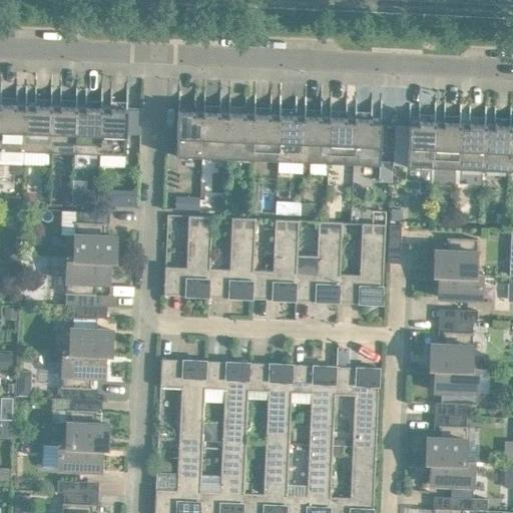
[(0,107),(0,149),(24,151),(25,105),(24,105),(24,108),(16,108),(16,105),(0,104),(0,107)]
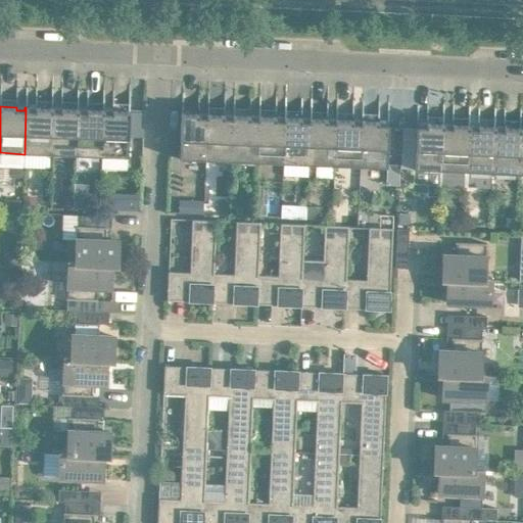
[(25,154),(50,155),(51,111),(53,111),(53,108),(35,108),(35,110),(27,110),(28,107),(26,107),(25,154)]
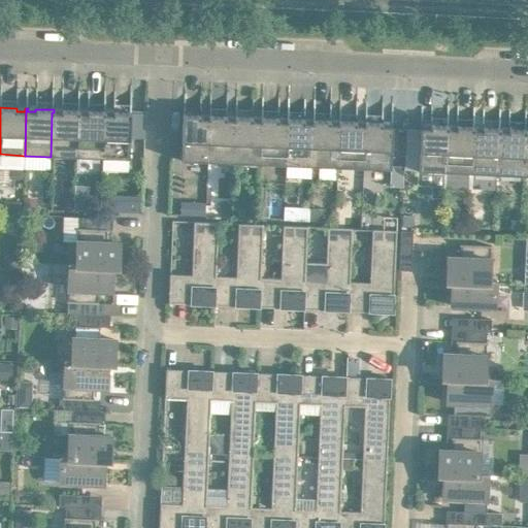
[(51,157),(76,157),(78,113),(79,113),(79,110),(62,110),(61,112),(54,112),(52,112),(51,157)]
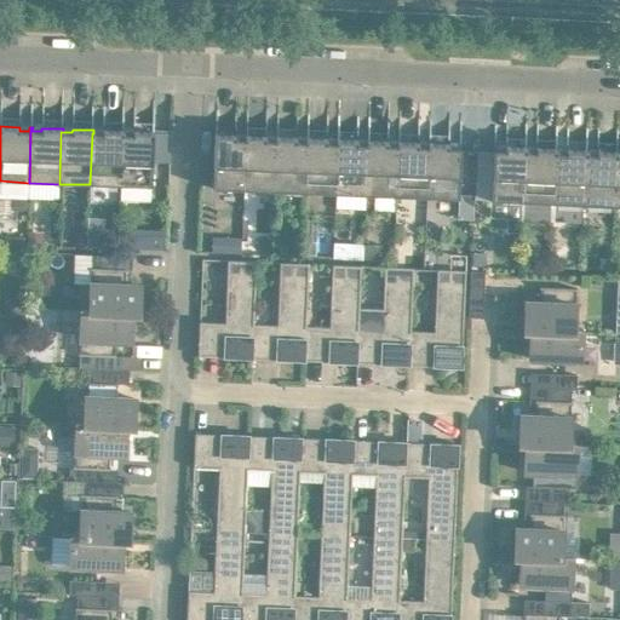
[(90,184),(120,185),(122,135),(124,135),(124,131),(103,131),(103,133),(93,133),(92,133),(90,184)]
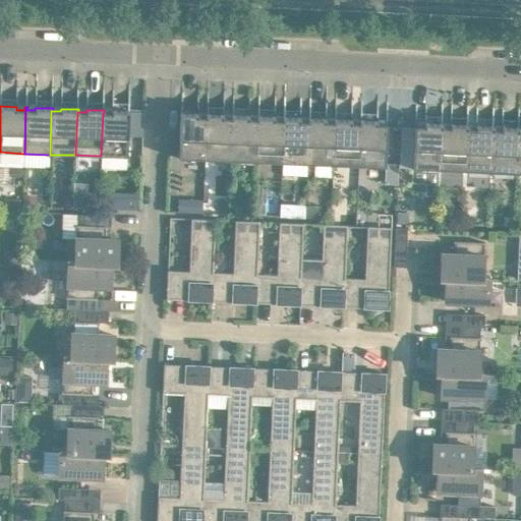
[(103,113),(101,156),(127,157),(129,111),(112,110),(112,113),(104,113),(103,113)]
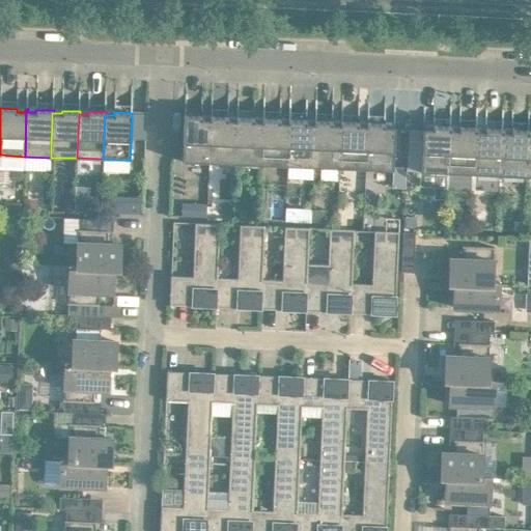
[(182,162),(208,163),(211,119),(210,119),(201,118),(201,116),(184,115),(182,162)]
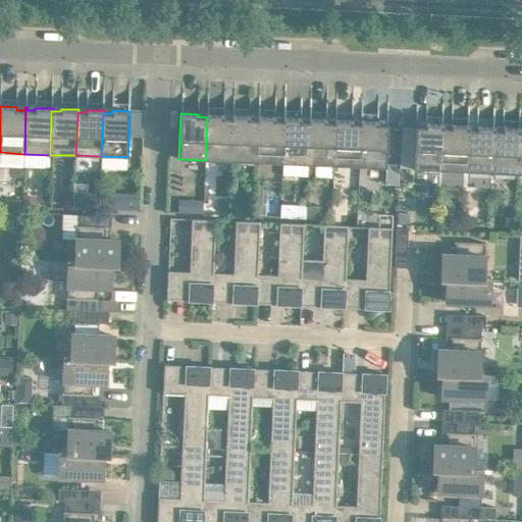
[(205,160),(231,161),(232,118),(231,118),(223,117),(223,115),(206,114),(206,117),(207,117),(205,160)]
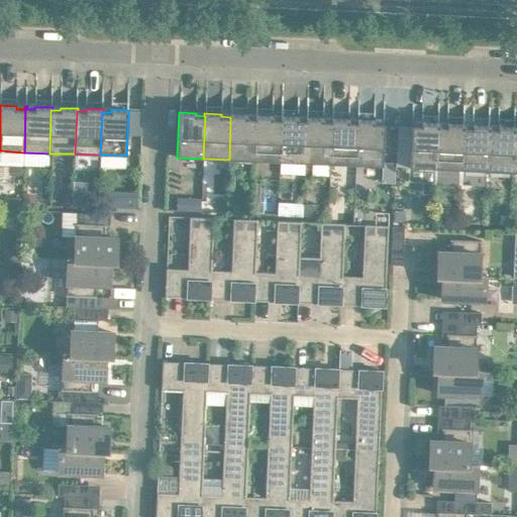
[(229,160),(254,161),(256,118),(254,118),(246,118),(247,115),(229,114),(229,117),(230,117),(229,160)]
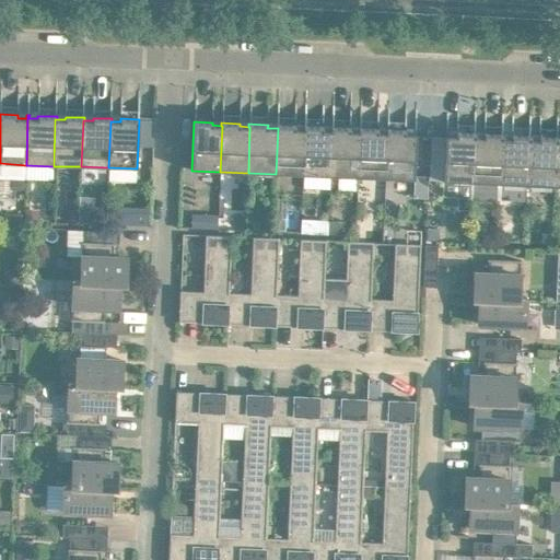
[(276,174),(303,175),(305,129),(303,129),(295,129),(295,126),(276,125),(276,128),(278,128),(276,174)]
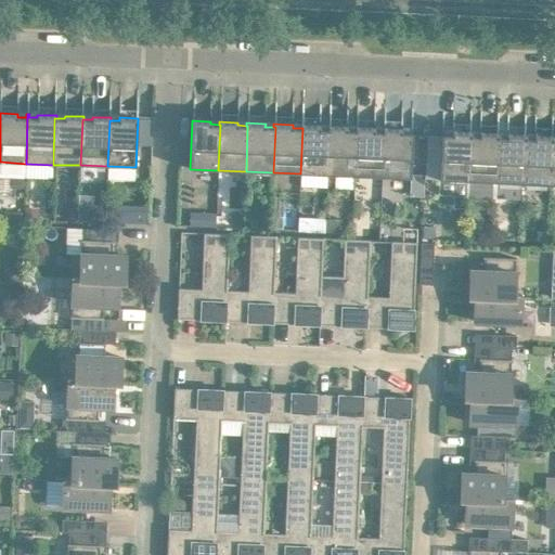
[(300,173),(327,176),(330,129),(327,129),(320,129),(320,126),(300,125),(300,128),(302,128),(300,173)]
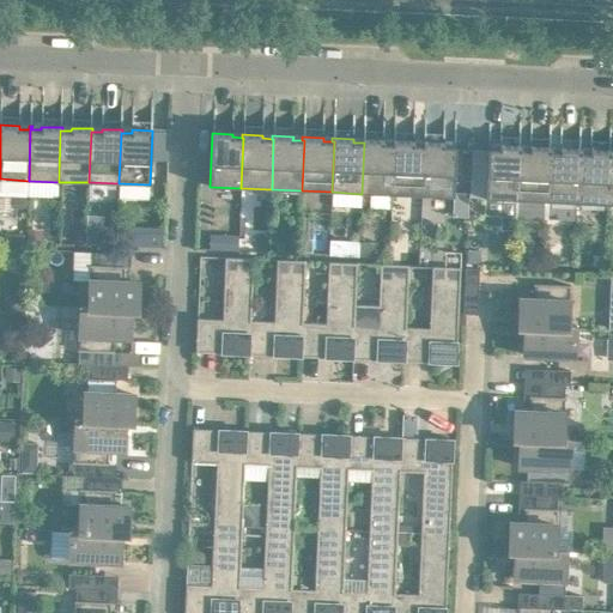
[(362,194),(392,195),(394,144),(393,144),(383,144),(383,140),(363,139),(362,143),(364,143),(362,194)]
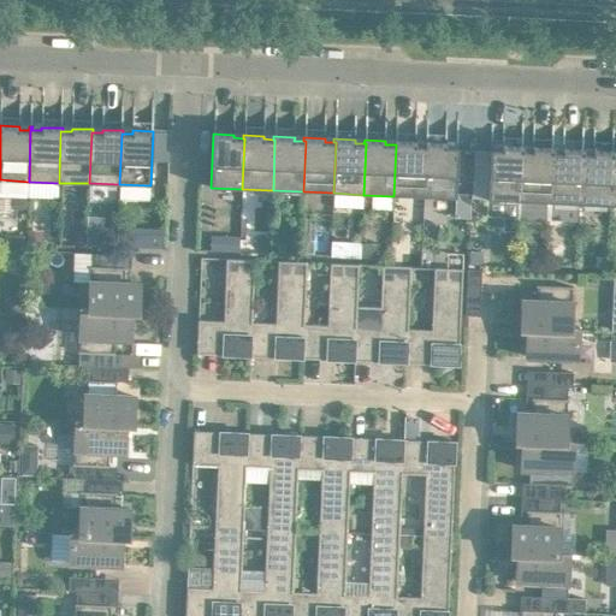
[(394,196),(425,197),(426,146),(425,146),(415,146),(415,142),(395,141),(395,144),(396,144),(394,196)]
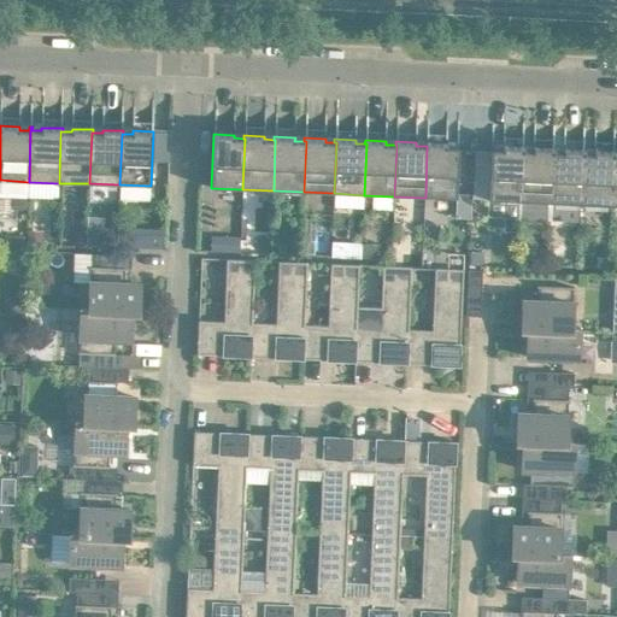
[(427,146),(425,198),(457,199),(458,147),(446,147),(446,144),(425,144),(425,146),(427,146)]
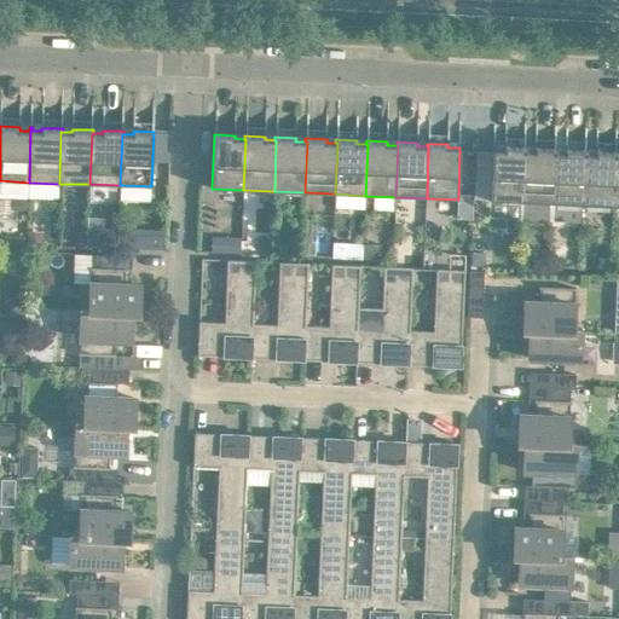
[(490,201),(521,202),(524,151),(525,151),(526,148),(504,146),(504,150),(492,149),(490,201)]
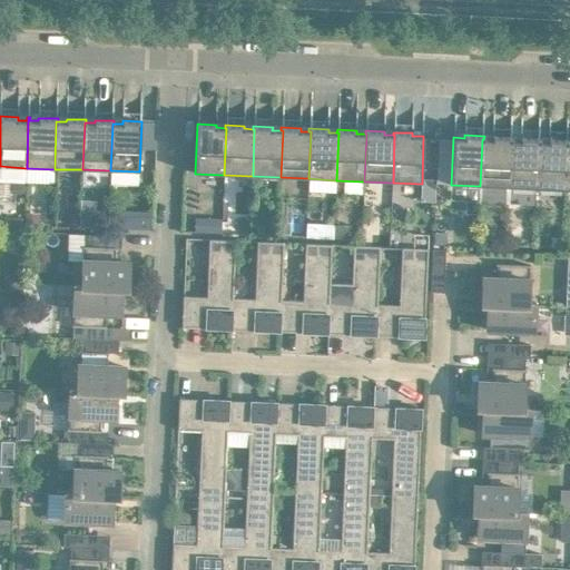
[(480,186),(508,187),(510,140),(512,140),(512,137),(492,137),(492,139),(483,139),(482,139),(480,186)]
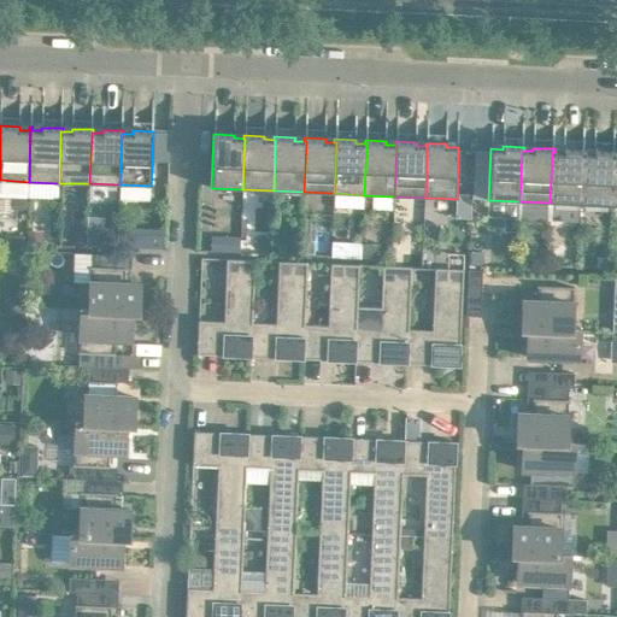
[(550,203),(580,205),(583,153),(585,153),(585,151),(564,150),(563,152),(554,152),(552,152),(550,203)]
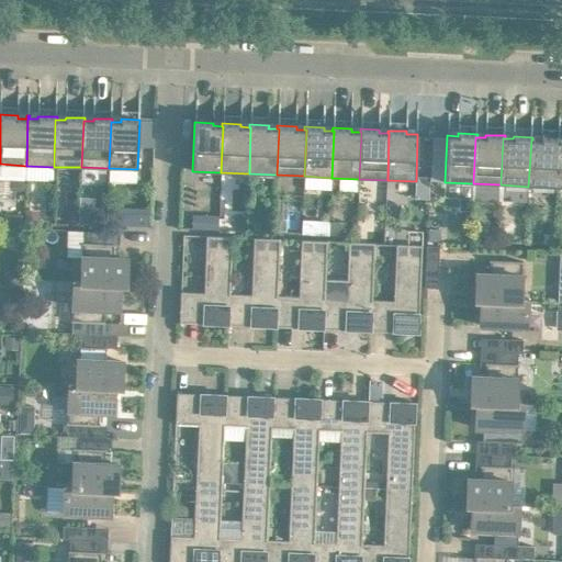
[(528,187),(557,188),(559,141),(560,142),(560,138),(541,137),(541,141),(532,139),(531,139),(528,187)]
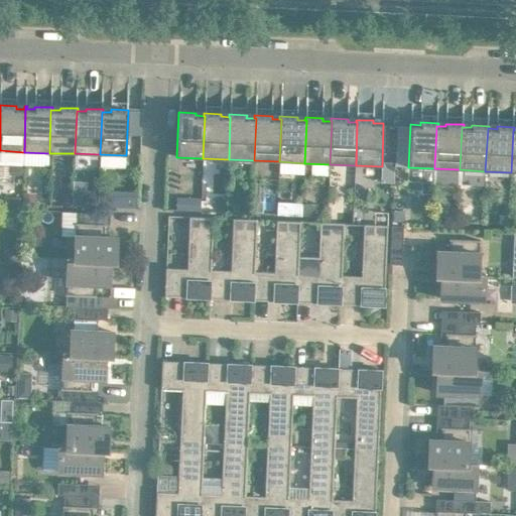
[(124,191),(123,208),(137,209),(137,192),(124,191)]
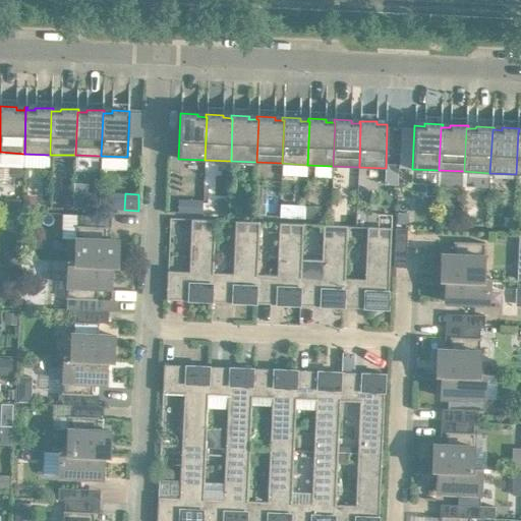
[(23,195),(22,211),(36,211),(36,196),(23,195)]
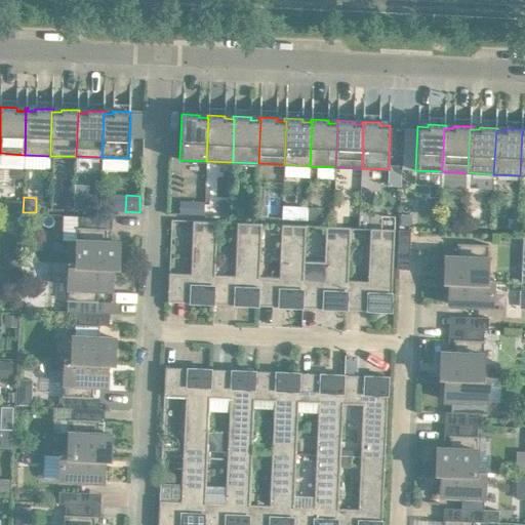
[(62,197),(62,207),(72,207),(72,197),(62,197)]
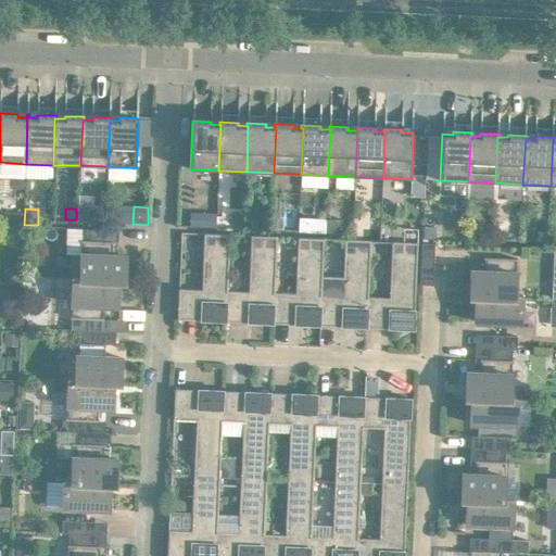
[(78,211),(78,222),(92,222),(92,212),(78,211)]
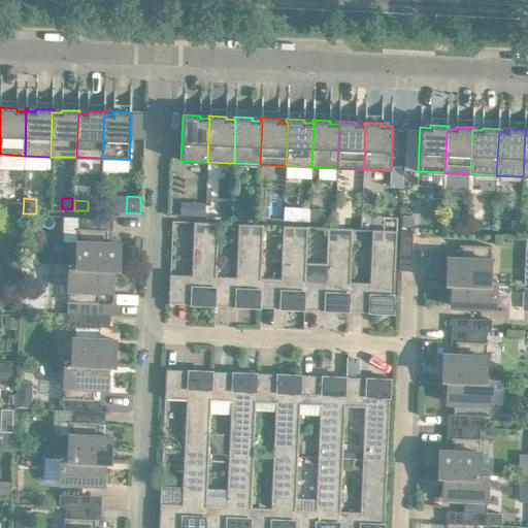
[(6,201),(6,212),(20,212),(21,201),(6,201)]
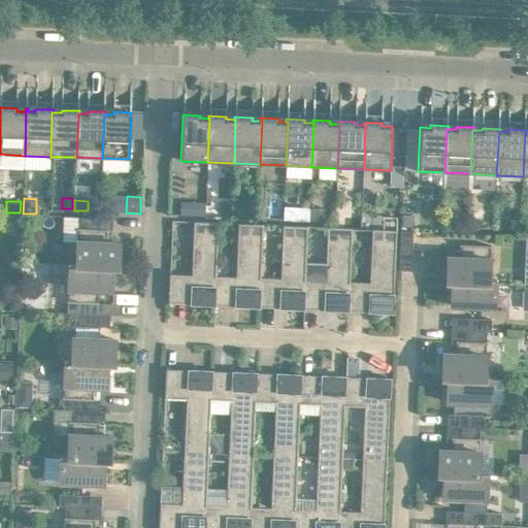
[(194,203),(194,216),(205,217),(205,203),(194,203)]
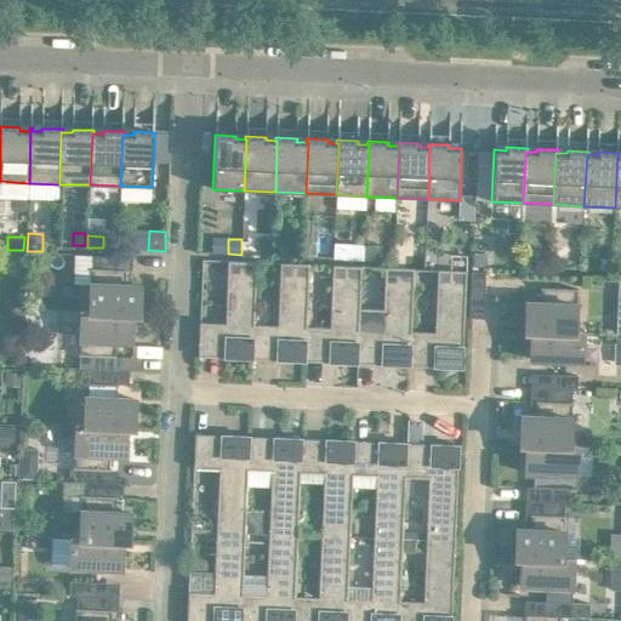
[(305,243),(305,256),(317,256),(317,243),(305,243)]
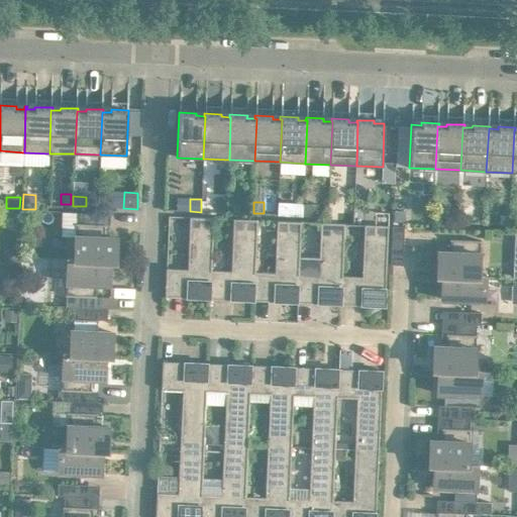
[(304,204),(303,216),(316,217),(317,204),(304,204)]
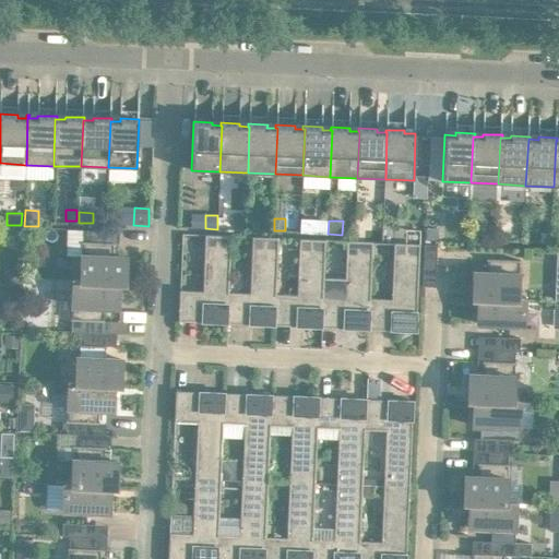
[(427,228),(426,240),(438,240),(438,229),(427,228)]
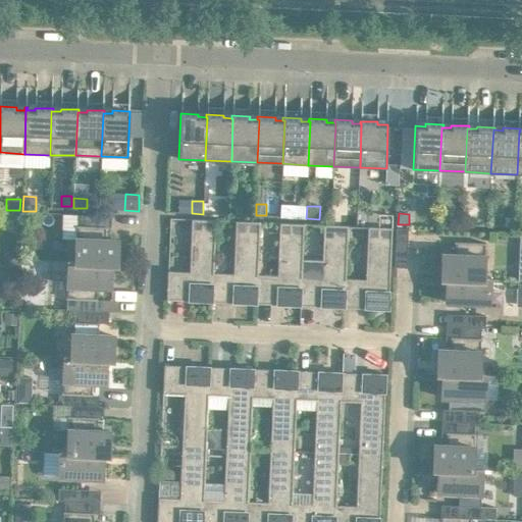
[(76,227),(74,262),(74,263),(111,264),(111,265),(117,265),(118,241),(105,240),(105,228),(107,228),(107,227),(95,227),(95,216),(76,215),(76,226),(75,226),(75,227),(76,227)]
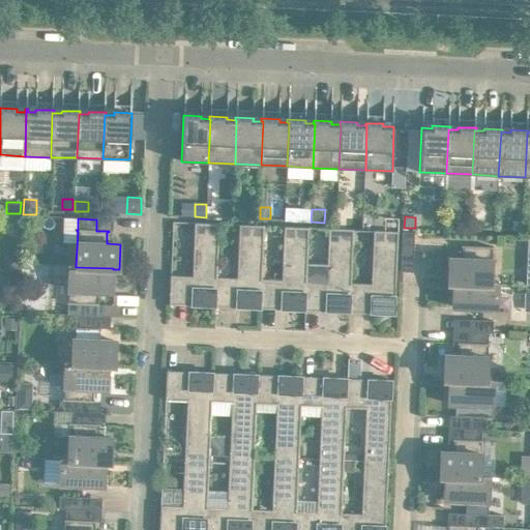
[(512,222),(512,230),(522,230),(523,222),(512,222)]
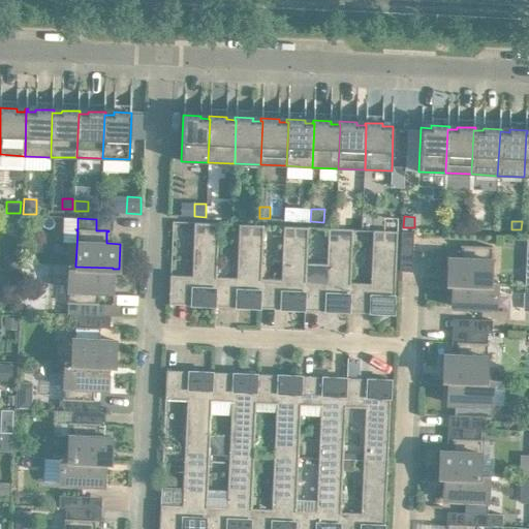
[(215,306),(215,303),(214,303),(215,277),(216,277),(218,223),(194,223),(192,276),(170,275),(168,301),(191,302),(191,305),(215,306)]
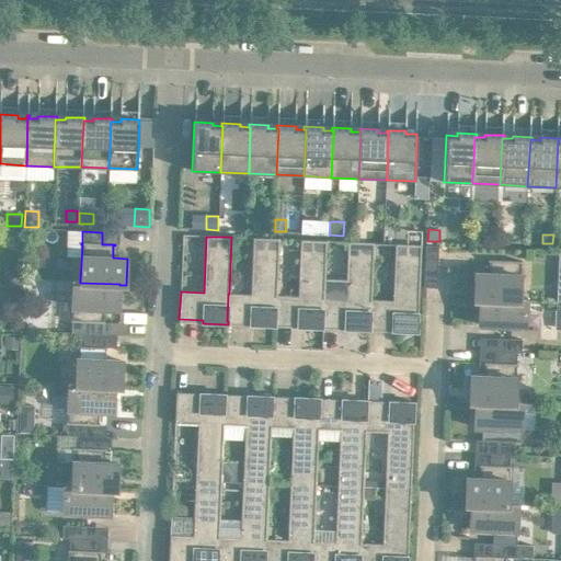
[(275,327),(275,323),(276,296),(279,239),(253,238),(251,295),(229,294),(228,294),(227,321),(228,321),(251,322),(250,325),(275,327)]
